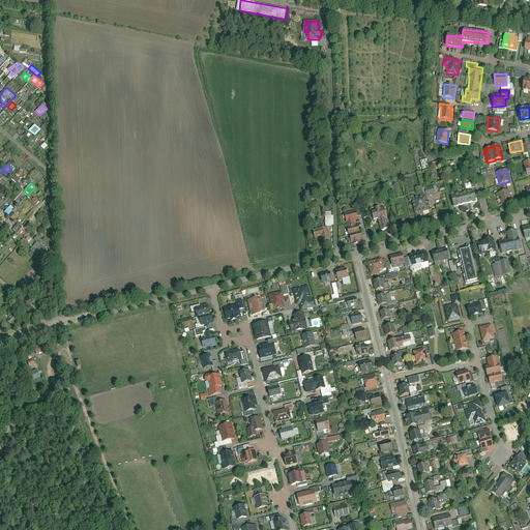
[(434,186),(425,187),(427,195),(435,193),(434,186)]
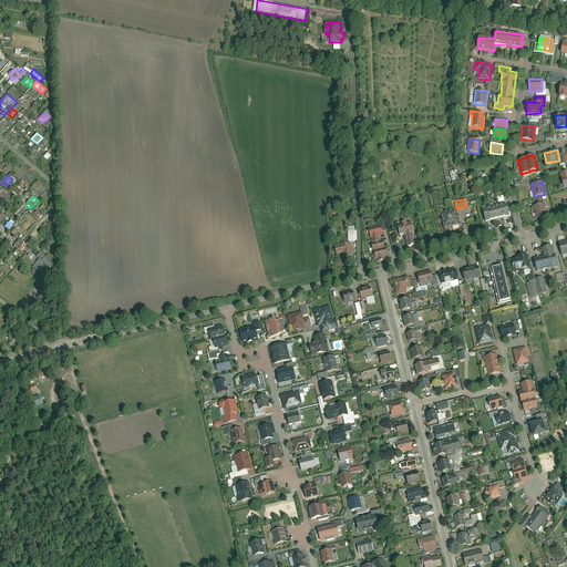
[(543,204),(533,206),(536,222),(548,219),(545,207),(548,207),(546,199),(542,200),(543,204)]
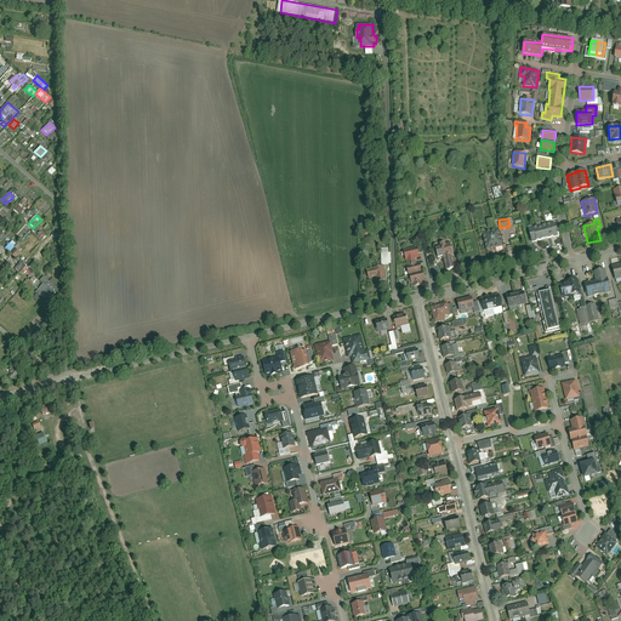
[(559,235),(557,221),(547,222),(551,238),(559,235)]
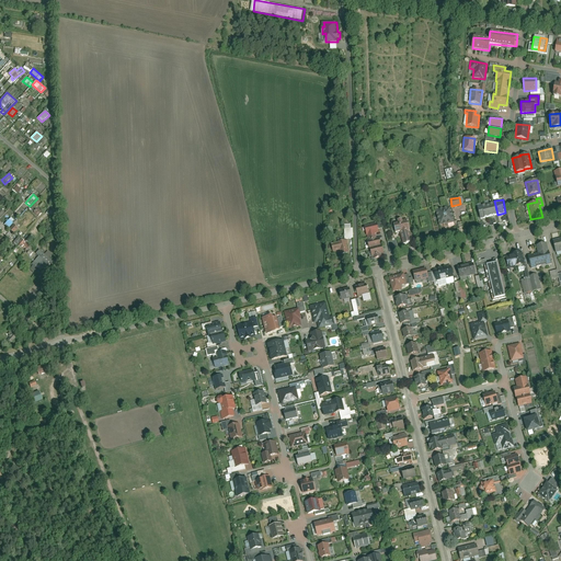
[(497,215),(494,201),(487,203),(490,216),(497,215)]
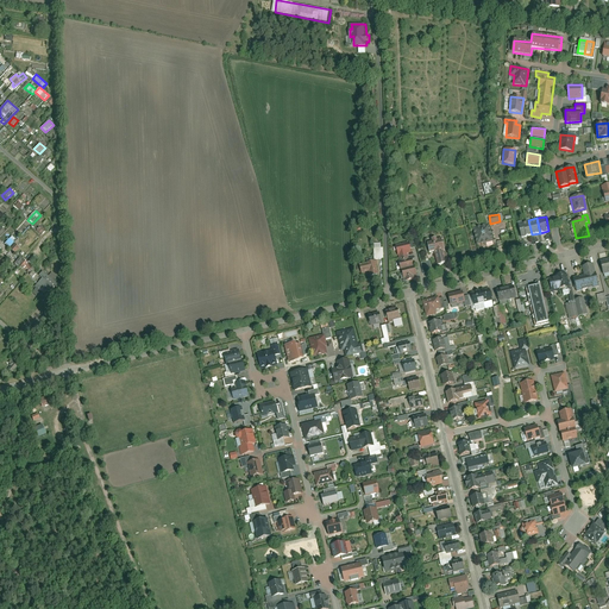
[(532,234),(528,220),(519,223),(522,237),(532,234)]
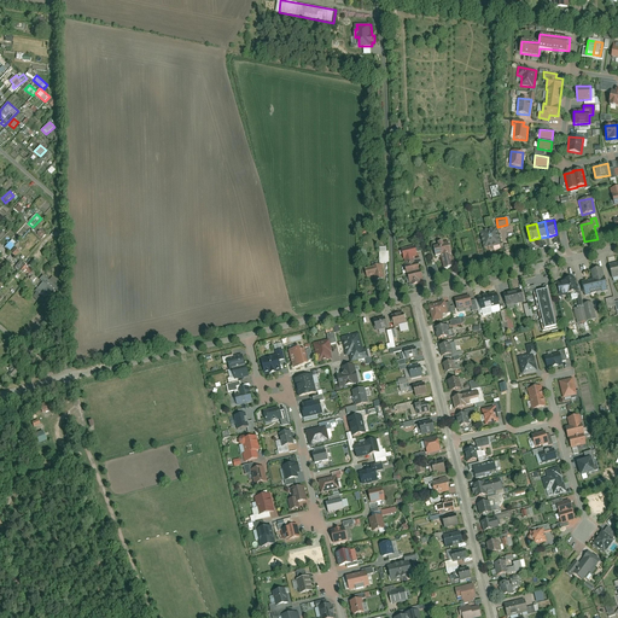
[(497,227),(481,229),(484,246),(501,244),(497,227)]
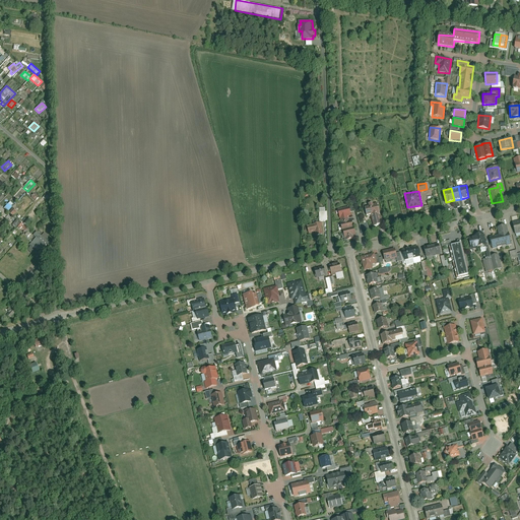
[(7,211),(14,205),(10,201),(4,207),(7,211)]
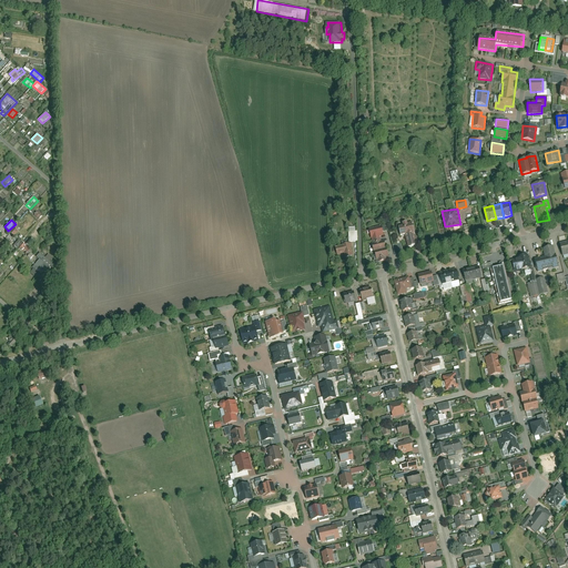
[(413,221),(398,224),(401,235),(405,234),(414,232),(415,231),(413,221)]
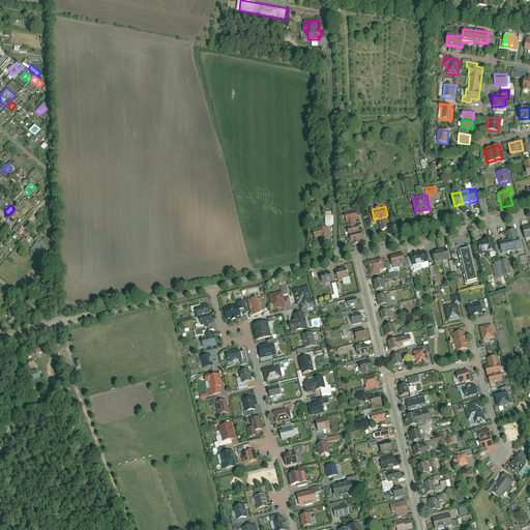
[(332,211),(326,211),(326,226),(334,225),(333,215),(332,215),(332,211)]
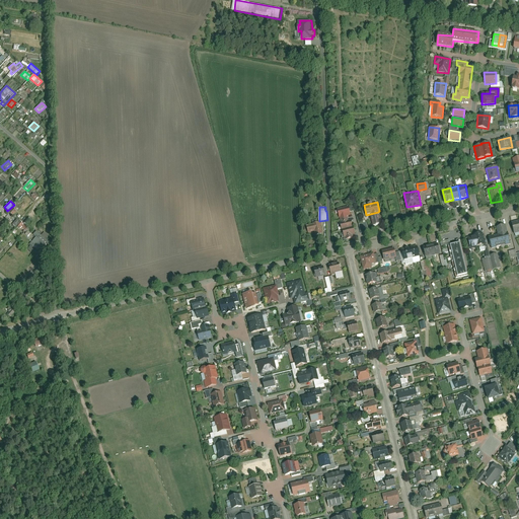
[(349,207),(337,210),(339,219),(340,219),(341,223),(340,223),(342,231),(354,228),(352,220),(349,221),(348,217),(351,216),(349,207)]
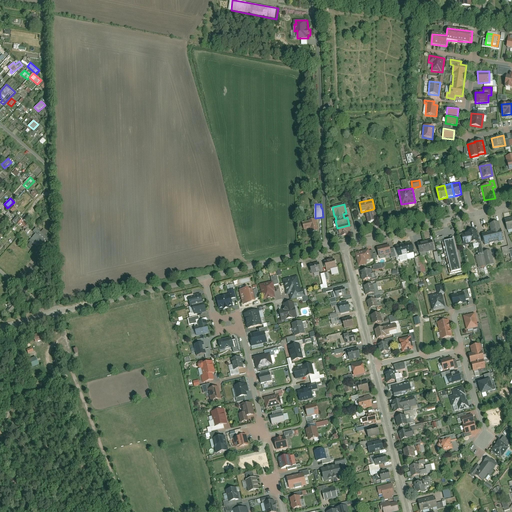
[(373,209),(365,211),(368,222),(376,220),(373,209)]
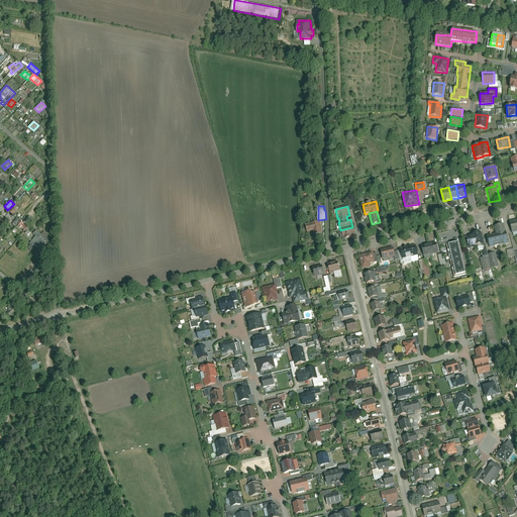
[(313,231),(314,235),(321,233),(318,222),(312,223),(312,224),(305,226),(307,233),(313,231)]
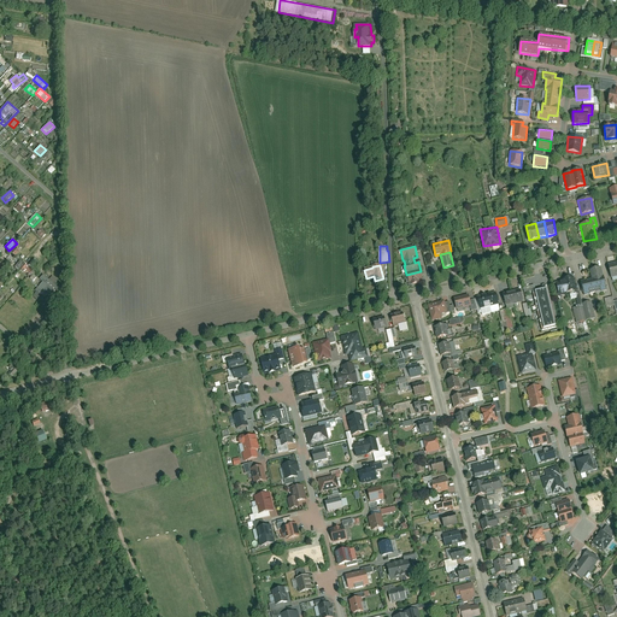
[(429,276),(436,276),(436,272),(438,272),(438,265),(428,266),(429,276)]
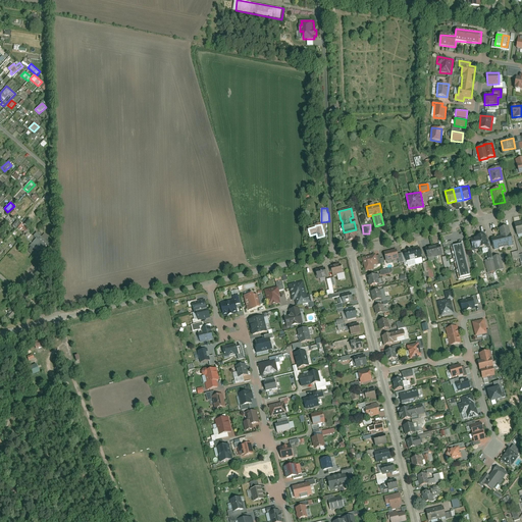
[(501,236),(491,239),(494,250),(514,245),(509,225),(499,228),(501,236)]
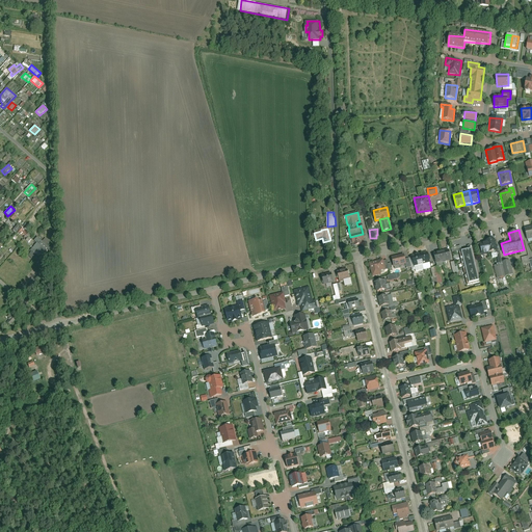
[(365,241),(363,235),(351,238),(353,244),(354,244),(354,246),(362,244),(361,242),(365,241)]
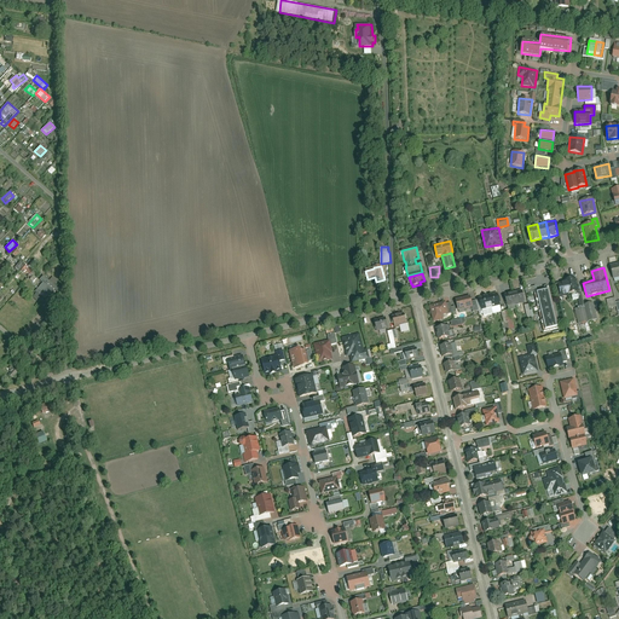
[(565,283),(559,284),(561,295),(578,290),(574,278),(563,281),(565,283)]
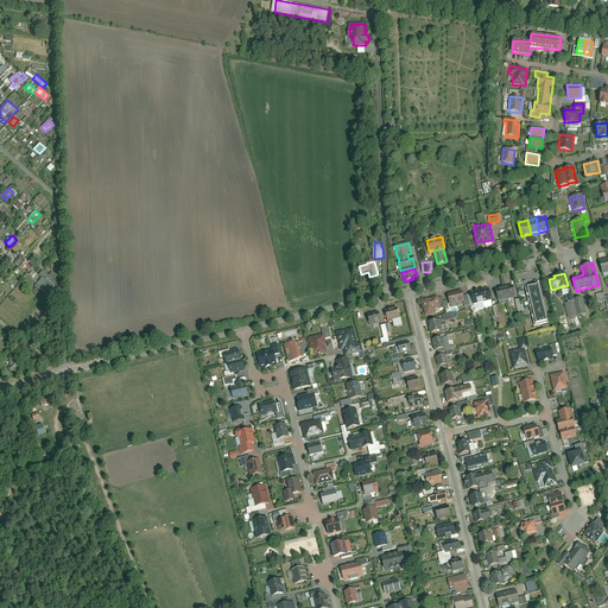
[(54,287),(42,278),(37,283),(49,293),(54,287)]
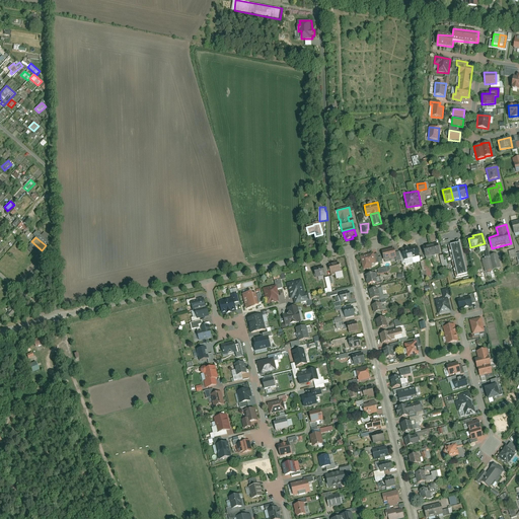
[(468,275),(461,242),(450,244),(457,277),(468,275)]
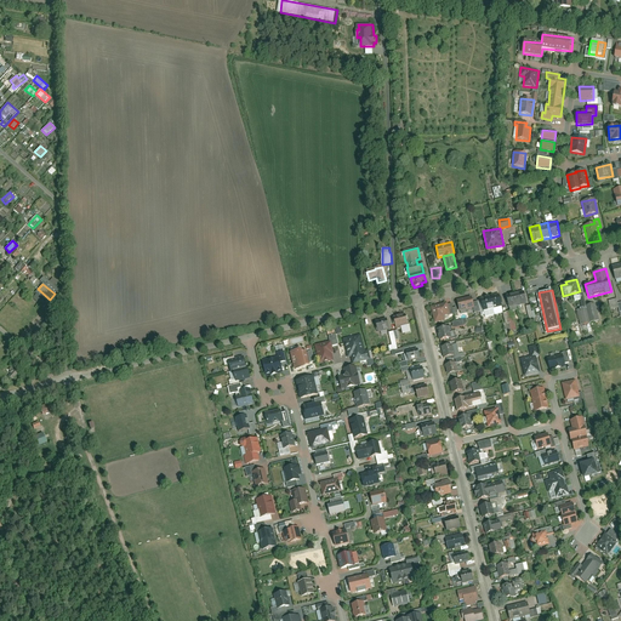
[(527,303),(523,291),(514,294),(518,306),(527,303)]
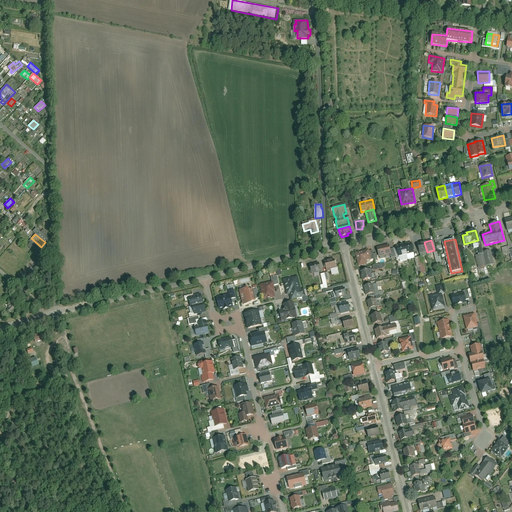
[(427,252),(424,242),(417,244),(420,253),(427,252)]
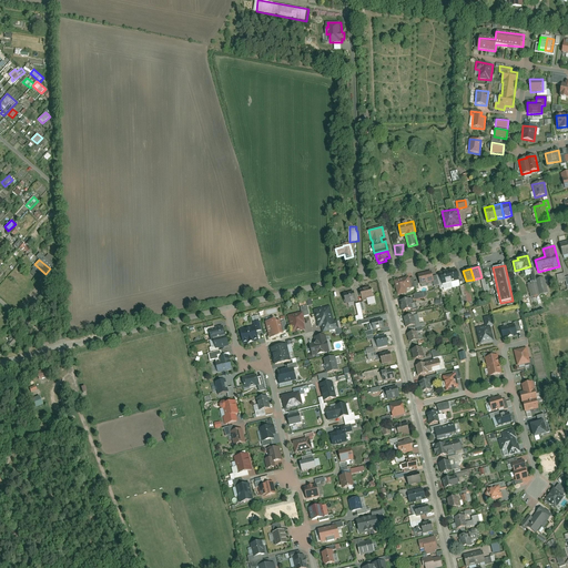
[(459,281),(456,270),(448,272),(450,283),(459,281)]
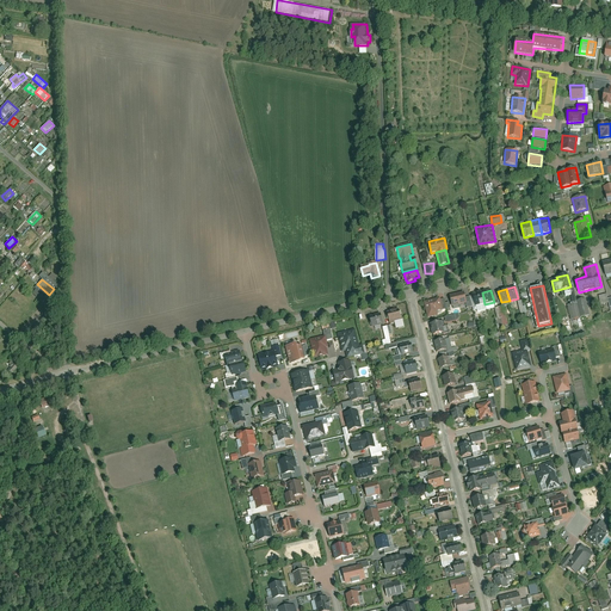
[(463,292),(450,296),(452,307),(467,303),(463,292)]
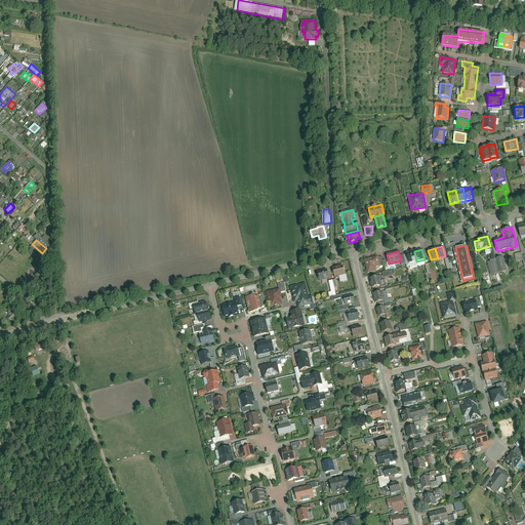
[(416,261),(414,251),(407,252),(409,263),(416,261)]
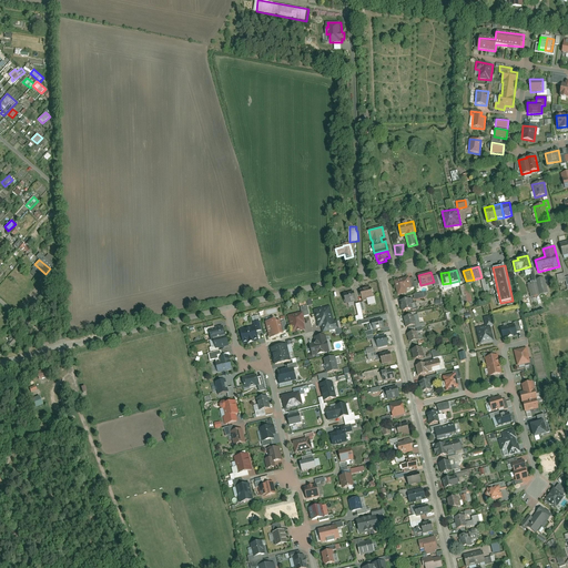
[(409,277),(394,281),(398,296),(407,293),(406,290),(412,288),(409,277)]
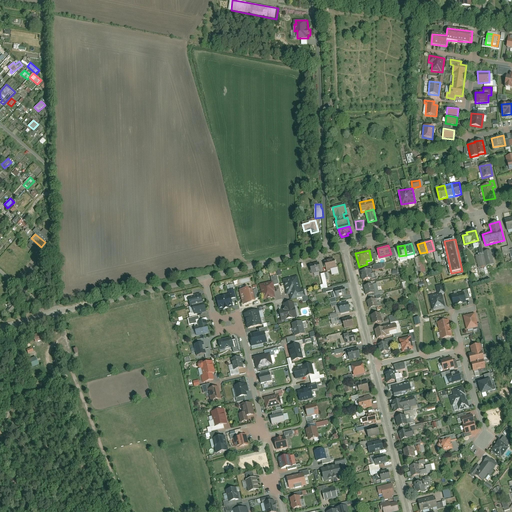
[(493,265),(490,251),(483,252),(487,266),(493,265)]
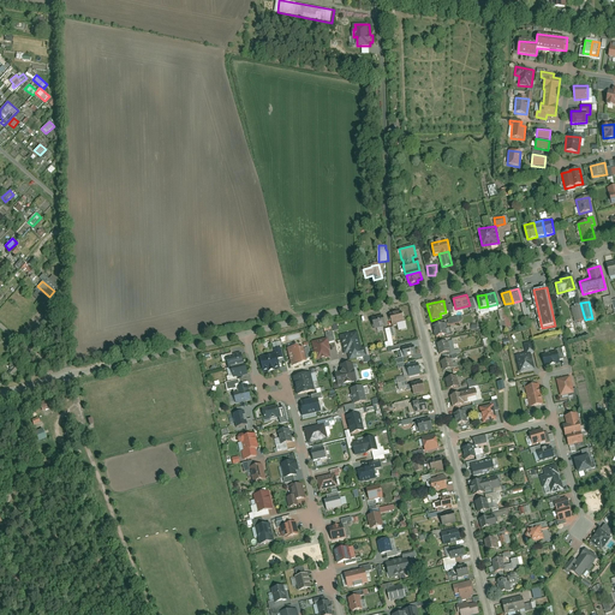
[(402,311),(389,315),(392,326),(406,322),(402,311)]
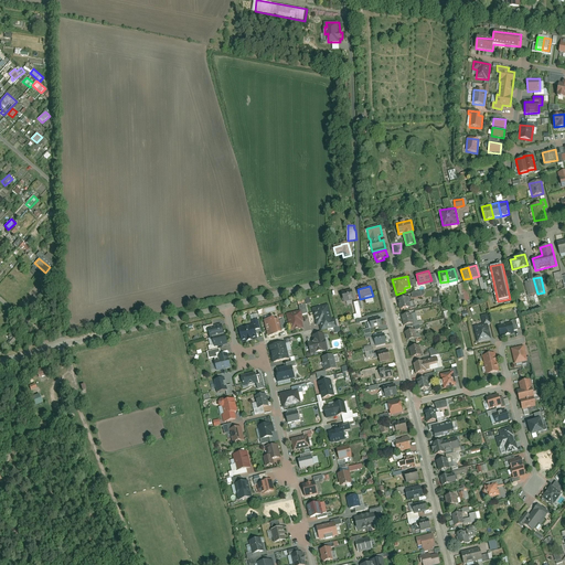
[(353,290),(341,294),(343,302),(355,299),(353,290)]
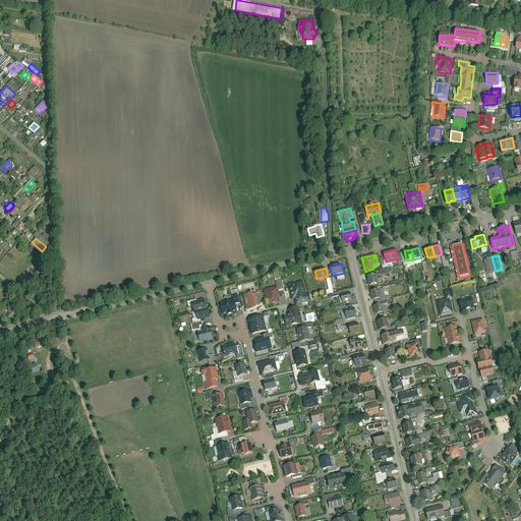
[(379,274),(366,277),(368,286),(381,283),(379,274)]
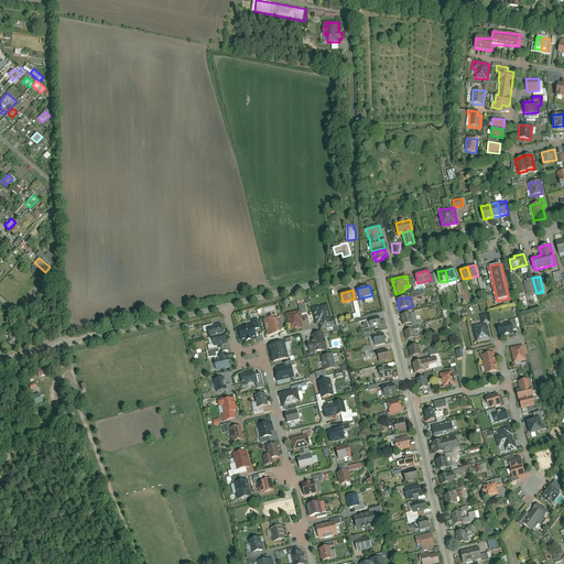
[(300,311),(286,314),(291,331),(306,327),(303,315),(307,314),(304,303),(297,305),(300,311)]
